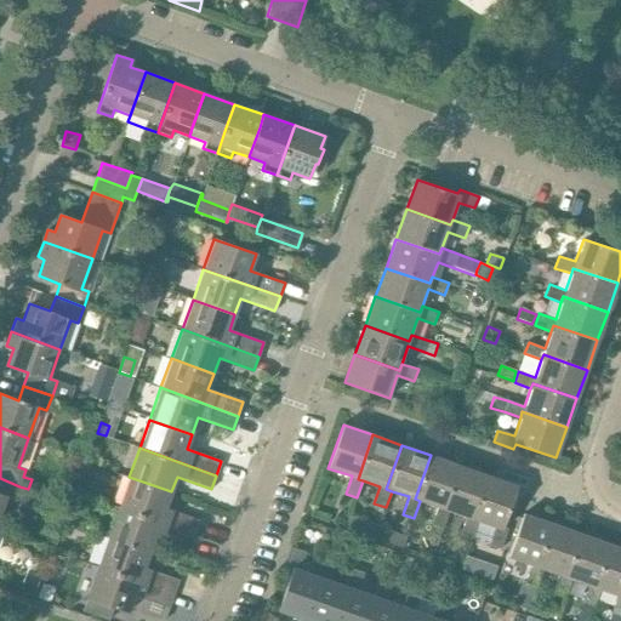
[(67,459),(64,465),(67,471),(74,473),(80,469),(81,463),(79,457),(73,455),(67,459)]
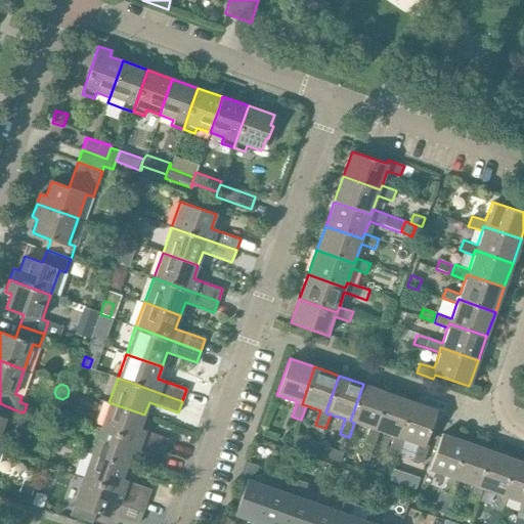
[(375,429),(387,393),(363,384),(350,421),(354,423),(369,427),(364,442),(374,445),(379,431),(375,430),(375,429)]
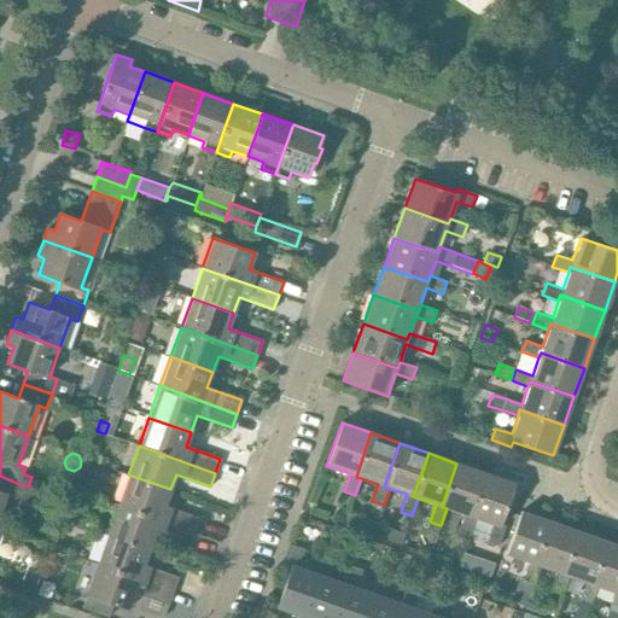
[(83,461),(79,476),(89,479),(95,465),(83,461)]
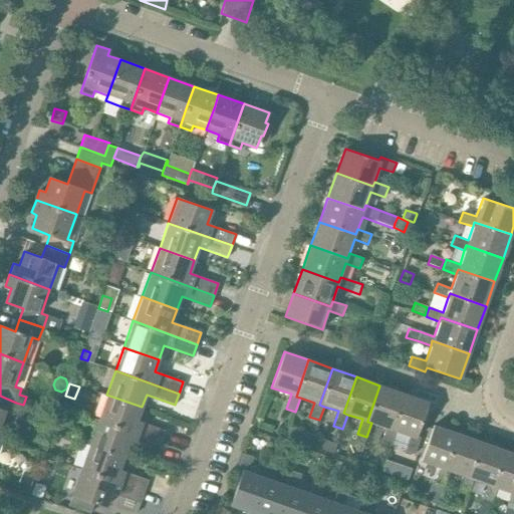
[(392,430),(404,394),(379,386),(367,421),(367,422),(371,423),(387,428),(381,442),(392,445),(396,432),(392,430)]
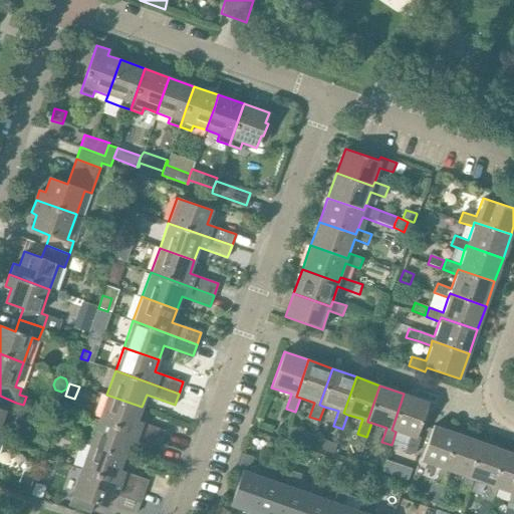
[(396,432),(410,437),(405,451),(415,454),(420,441),(416,439),(428,403),(404,394),(392,430),(396,432)]
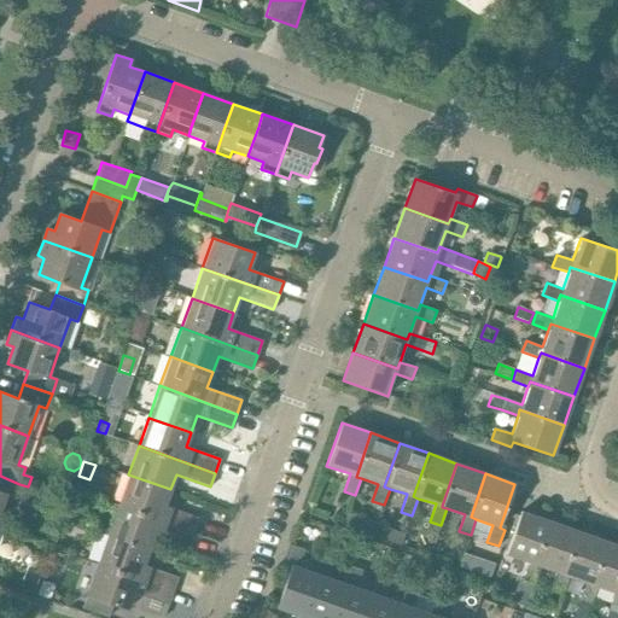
[(164,506),(170,489),(128,474),(117,505),(194,532),(199,518),(164,506)]
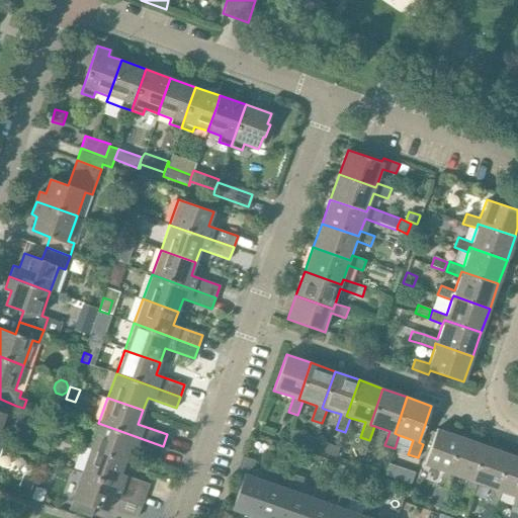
[(12,418),(16,406),(0,399),(0,432),(6,416),(12,418)]
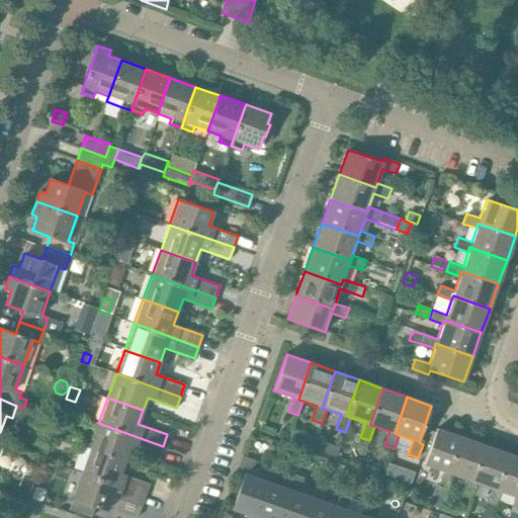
[(159,457),(163,446),(98,423),(89,448),(124,460),(130,447),(159,457)]
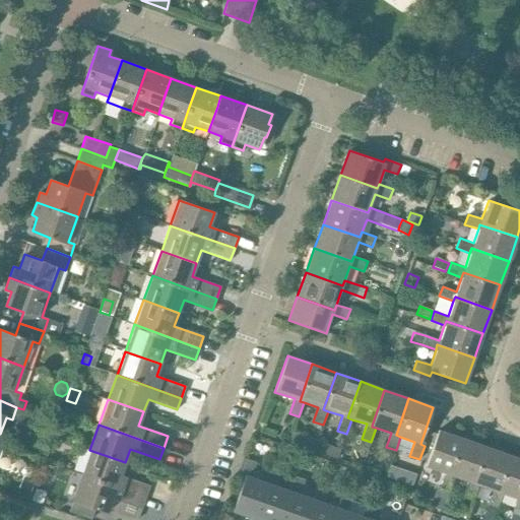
[(445,473),(440,488),(437,486),(430,507),(442,511),(449,491),(454,477),(450,475),(463,439),(439,430),(425,466),(445,473)]
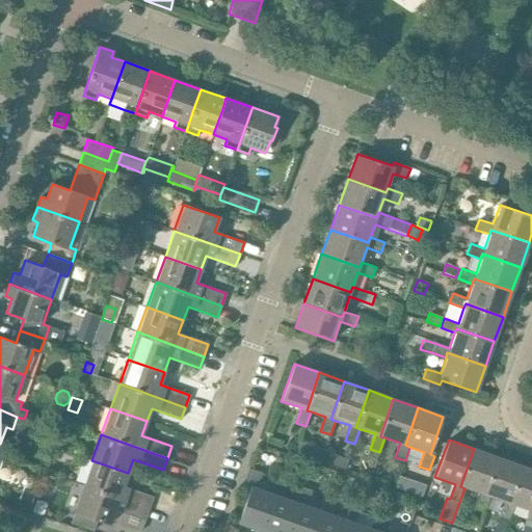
[(296,451),(295,452),(308,456),(308,455),(311,446),(299,442),(296,451)]
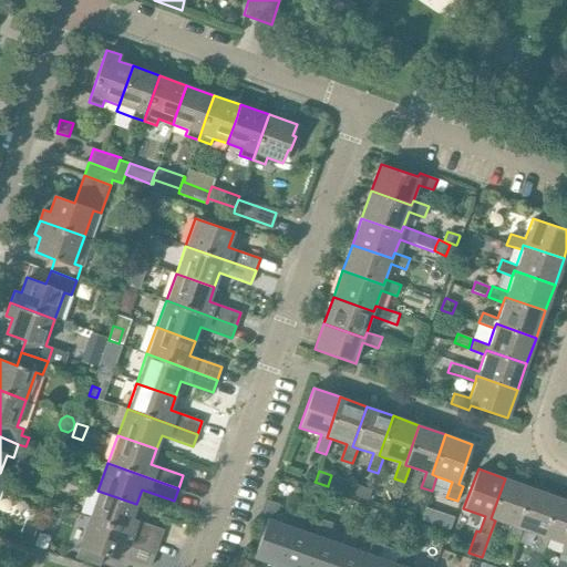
[(517,527),(532,487),(505,478),(491,518),(495,521),(512,526),(506,540),(516,545),(522,529),(517,527)]
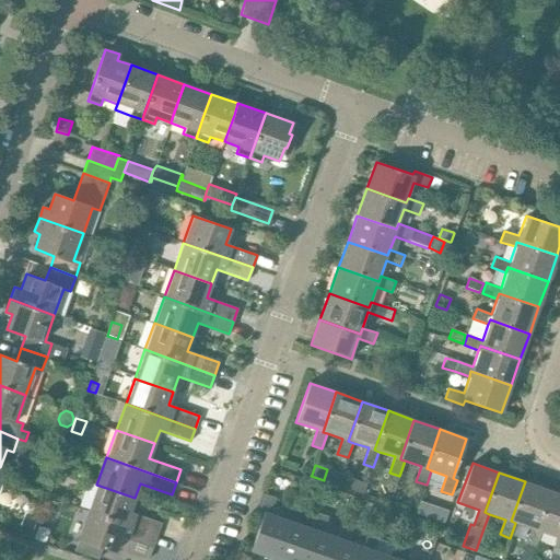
[(536,531),(550,491),(525,481),(511,521),(515,523),(532,528),(526,544),(536,547),(541,532),(536,531)]
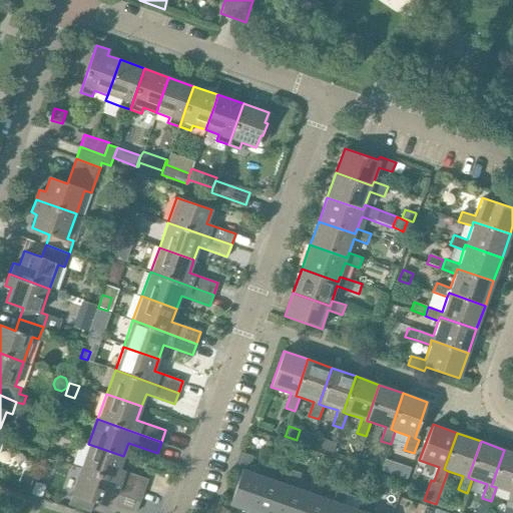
[(119,469),(123,456),(88,444),(80,468),(144,490),(148,479),(119,469)]
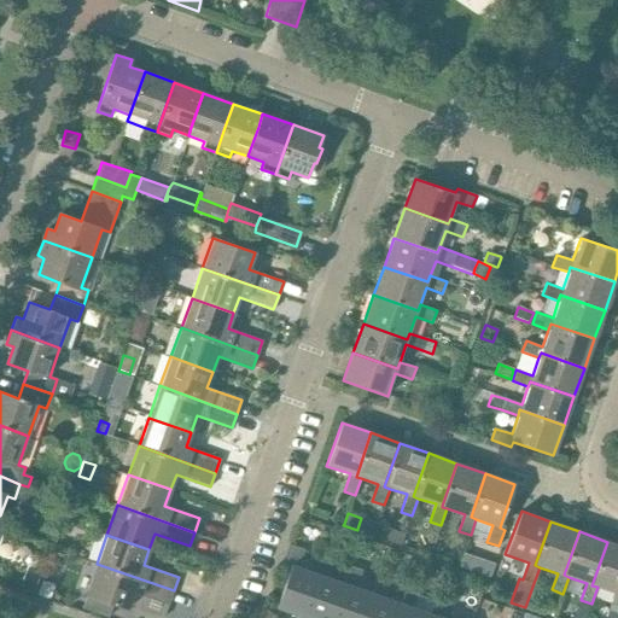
[(617,544),(607,542),(592,586),(598,587),(614,593),(608,610),(617,612),(617,544)]
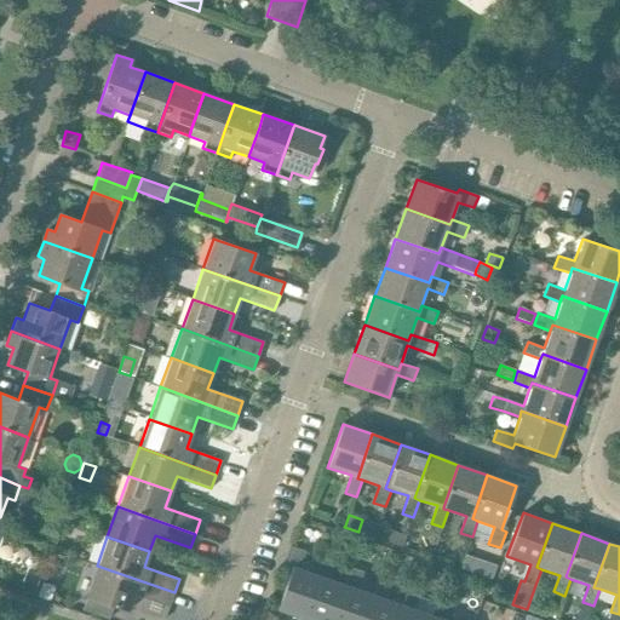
[(322,575),(316,574),(300,568),(305,551),(294,547),(287,567),(291,568),(277,609),(306,619),(322,575)]
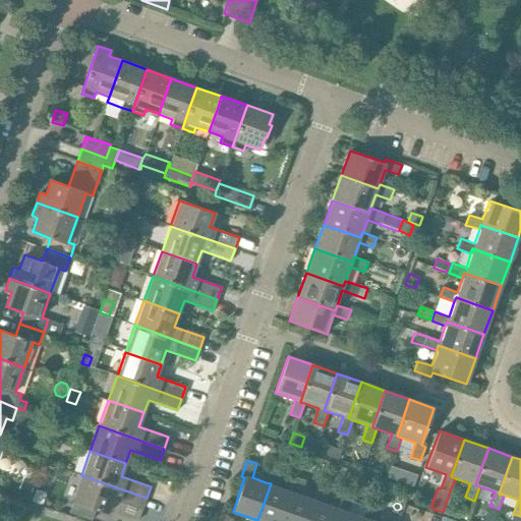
[(285,520),(295,493),(291,490),(276,485),(281,471),(271,468),(266,482),(271,483),(257,520),(258,520),(285,520)]
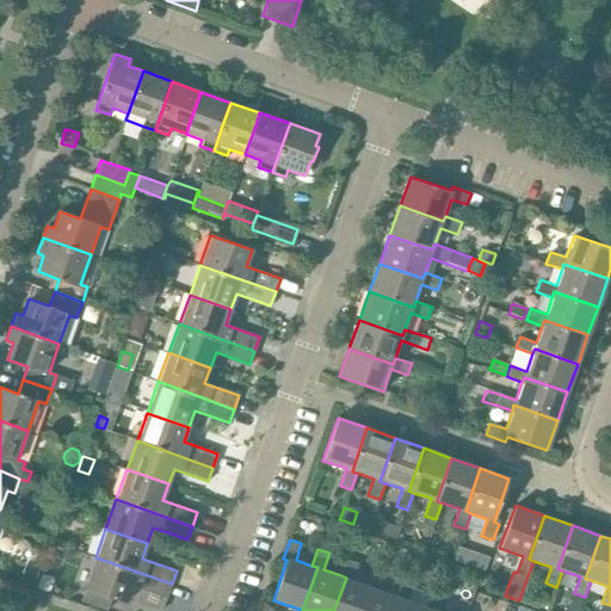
[(473,565),(471,567),(485,571),(485,569),(488,557),(476,554),(475,556),(473,565)]
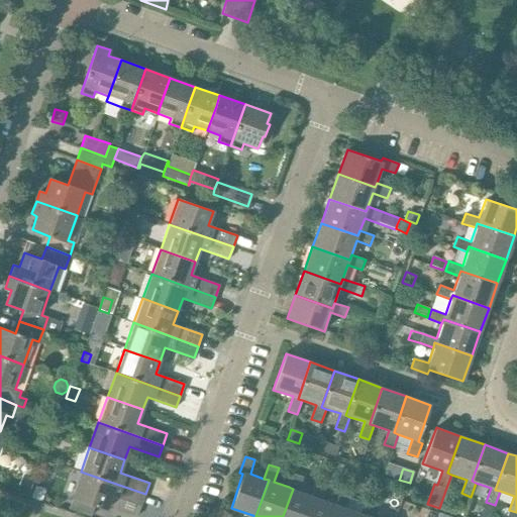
[(141,506),(145,494),(81,472),(72,497),(74,498),(70,508),(86,513),(90,504),(106,510),(112,496),(141,506)]
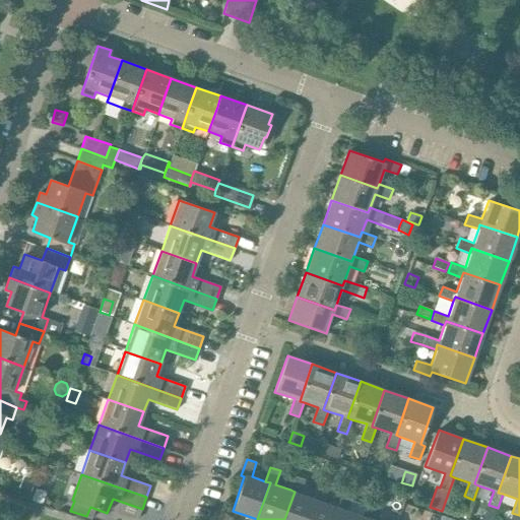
[(17,490),(30,494),(36,479),(22,475),(17,490)]
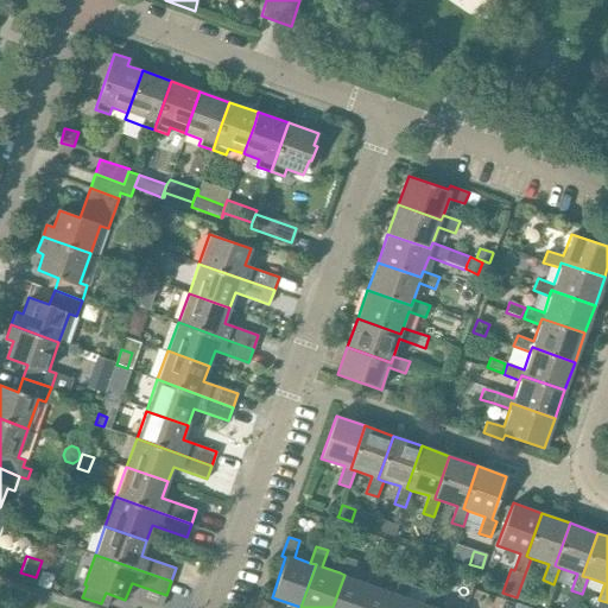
[(365,607),(373,584),(367,582),(350,576),(356,561),(344,556),(340,572),(344,575),(333,607),(365,607)]
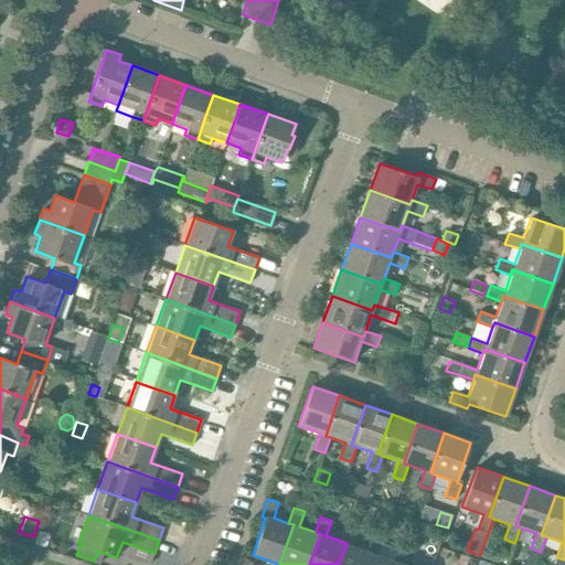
[(369,564),(373,553),(368,551),(352,545),(356,530),(347,526),(341,541),(347,543),(339,564),(369,564)]
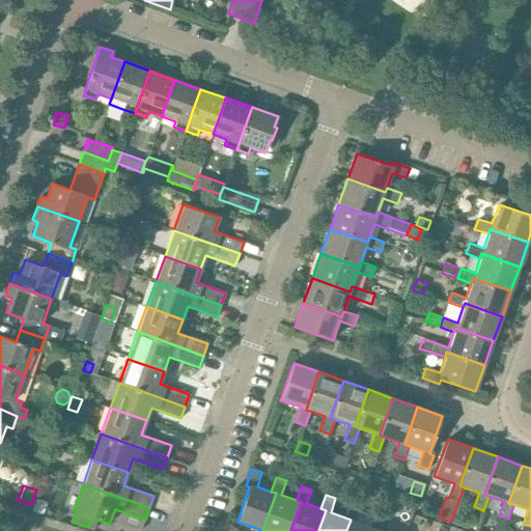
[(35,499),(31,511),(43,515),(47,503),(35,499)]
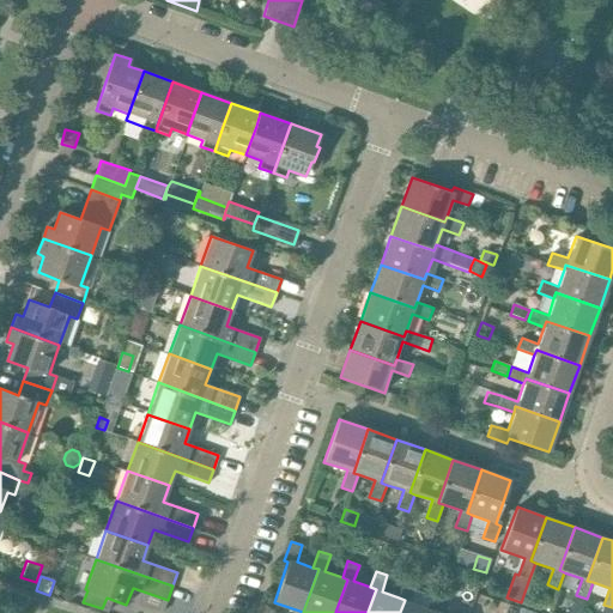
[(431,612),(434,610),(428,607),(411,601),(416,586),(405,581),(399,598),(405,600),(400,612),(431,612)]
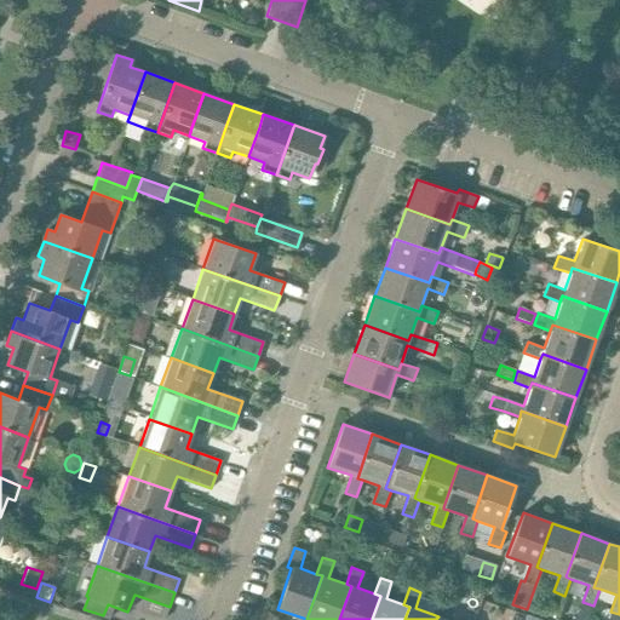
[(438,616),(436,619),(447,619),(443,619),(449,602),(437,598),(432,614),(438,616)]
